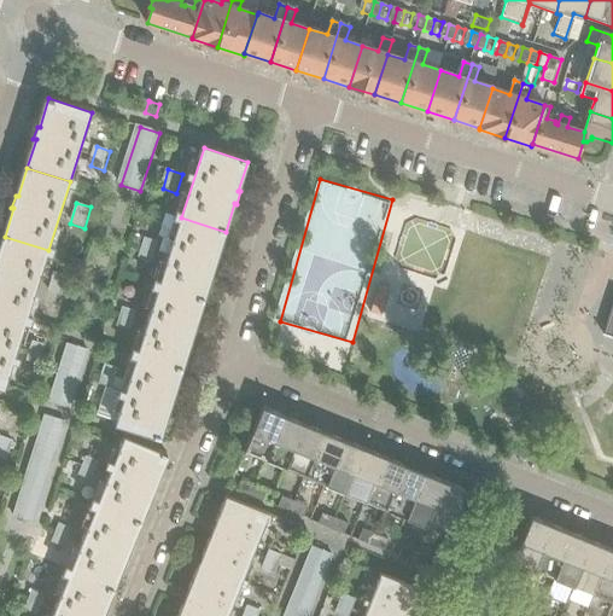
[(226,232),(181,218),(159,286),(203,301),(212,272),(215,273),(219,261),(216,260),(226,232)]
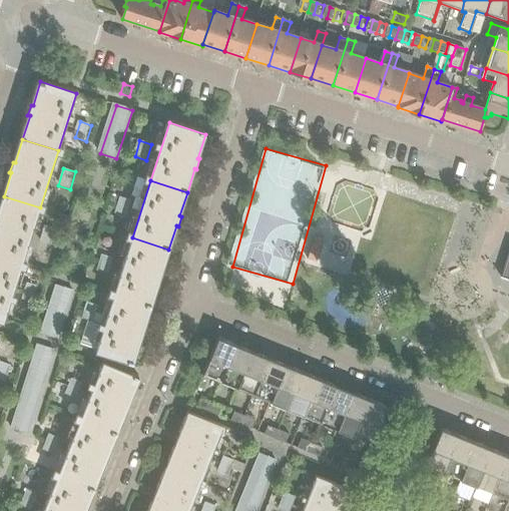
[(40,207),(4,196),(0,208),(0,258),(22,265),(40,207)]
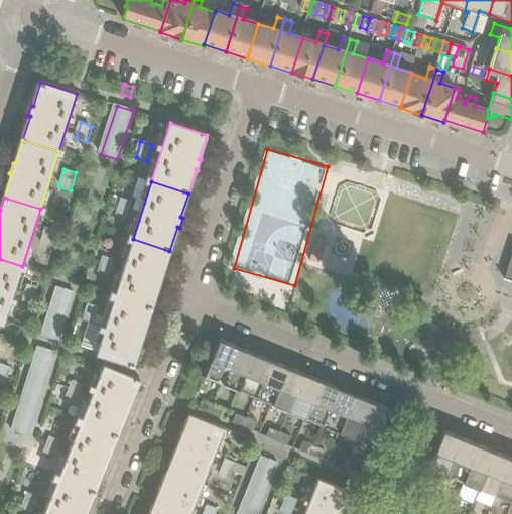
[(134,203),(123,199),(117,215),(129,219),(134,203)]
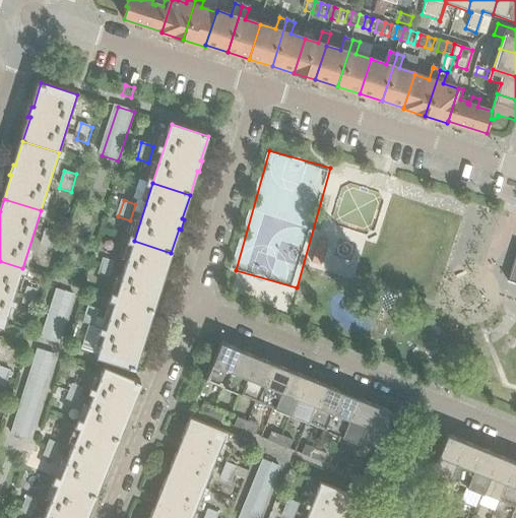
[(59,234),(48,230),(43,246),(54,250),(59,234)]
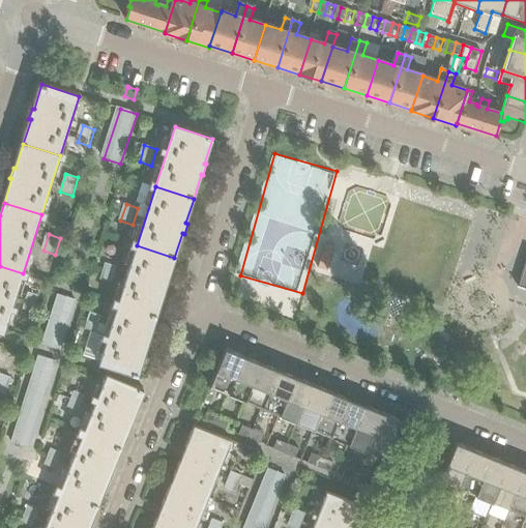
[(118,305),(155,317),(164,293),(165,295),(169,283),(167,282),(174,258),(137,245),(118,305)]
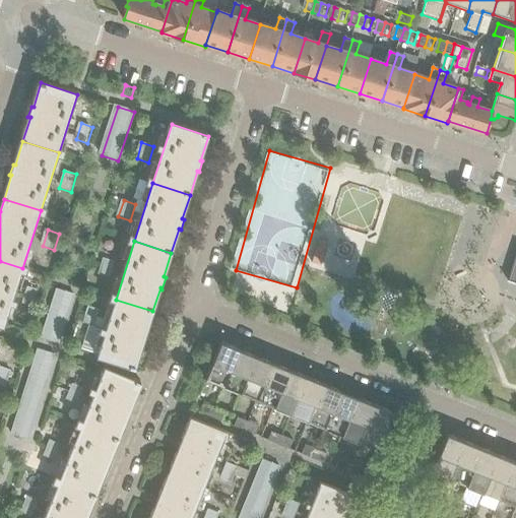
[(117,262),(105,259),(100,275),(112,279),(117,262)]
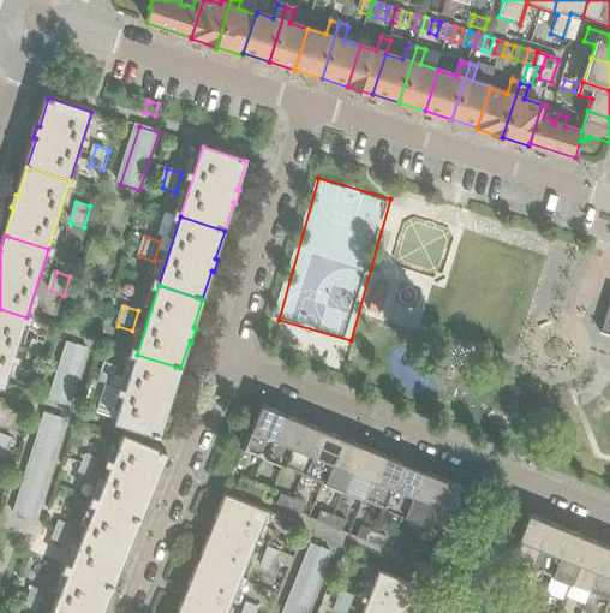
[(27,317),(0,309),(0,385),(5,387),(27,317)]
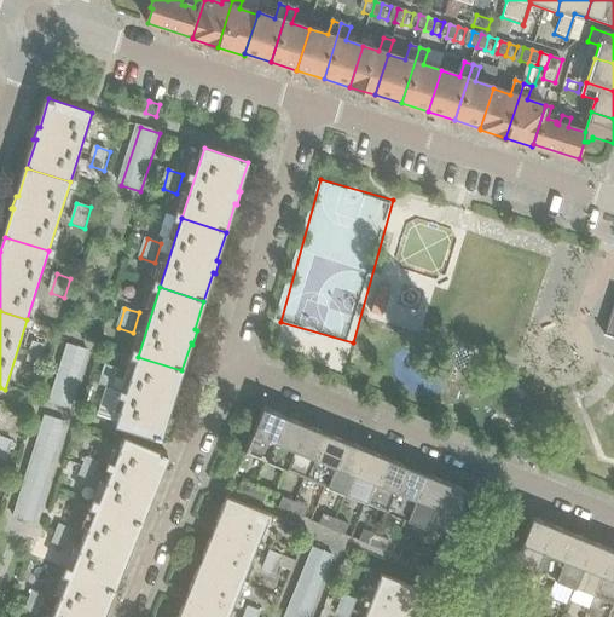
[(48,347),(35,342),(29,363),(41,367),(48,347)]
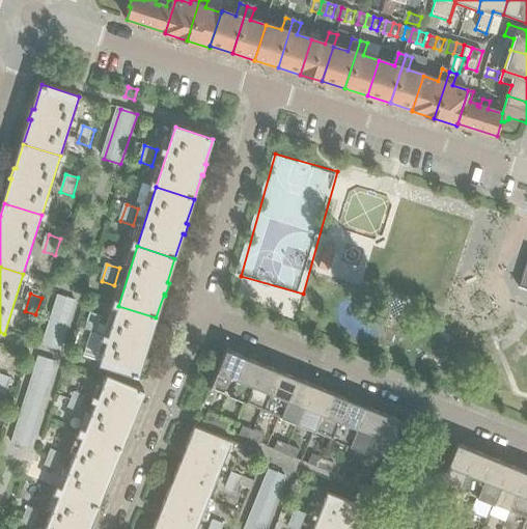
[(43,345),(61,352),(78,301),(59,295),(43,345)]
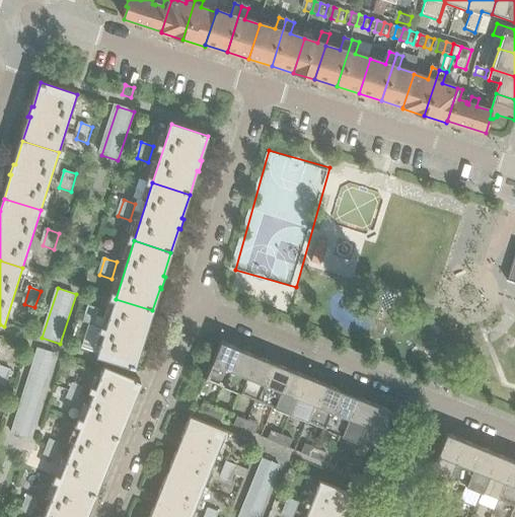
[(152,310),(116,299),(97,358),(134,369),(142,345),(144,346),(147,335),(145,335),(152,310)]
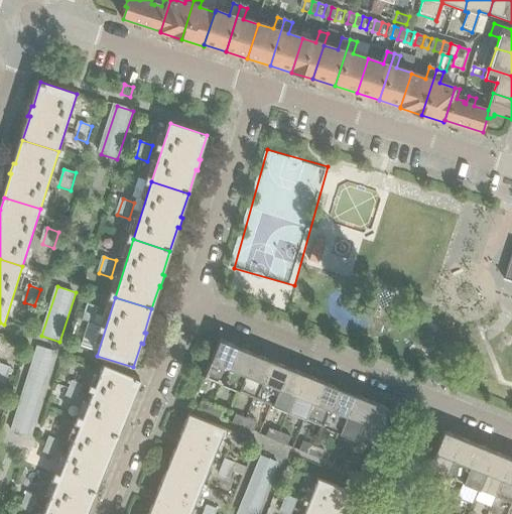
[(101,308),(90,304),(84,322),(96,326),(101,308)]
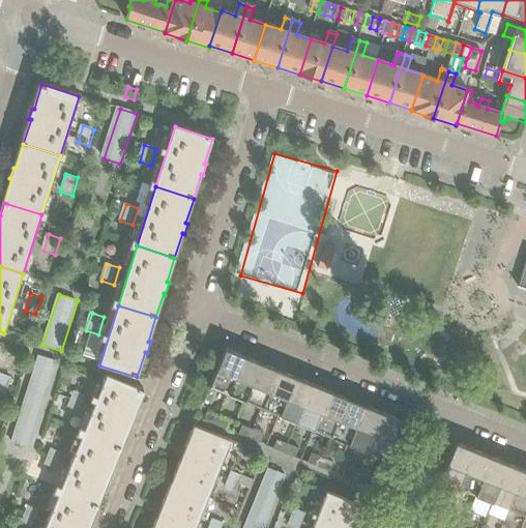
[(210,389),(229,397),(244,358),(226,351),(210,389)]
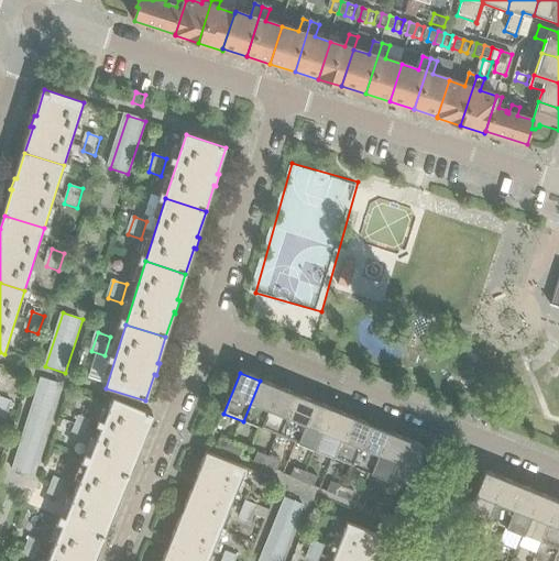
[(33,477),(62,386),(62,384),(42,378),(12,471),(33,477)]
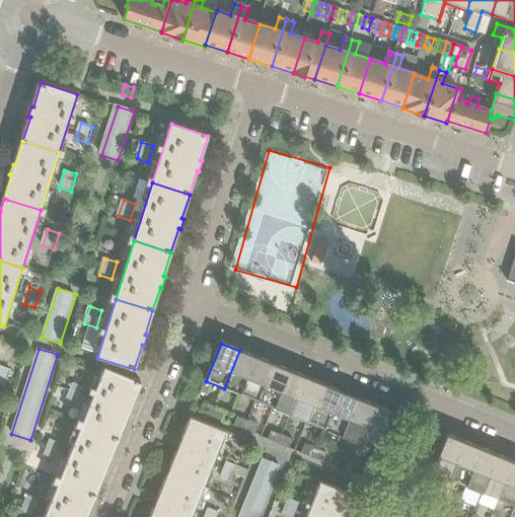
[(224,388),(240,394),(255,357),(239,351),(224,388)]
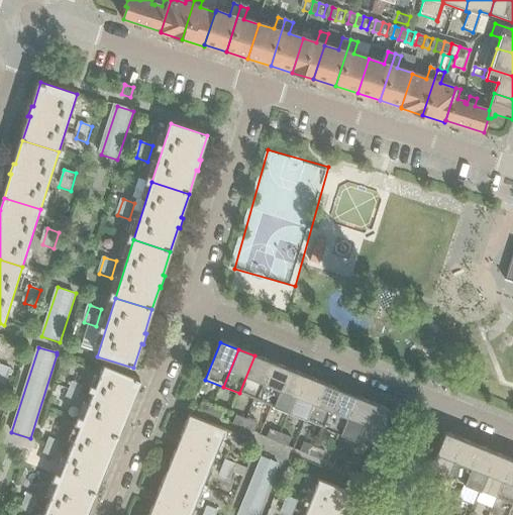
[(272,363),(254,355),(239,393),(257,400),(272,363)]
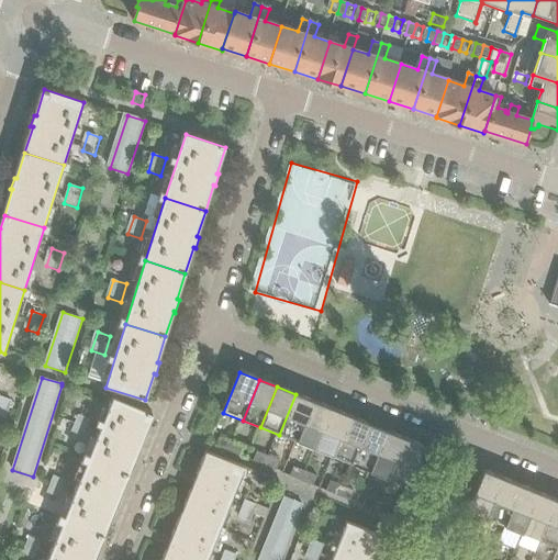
[(279,435),(298,443),(314,402),(296,394),(279,435)]
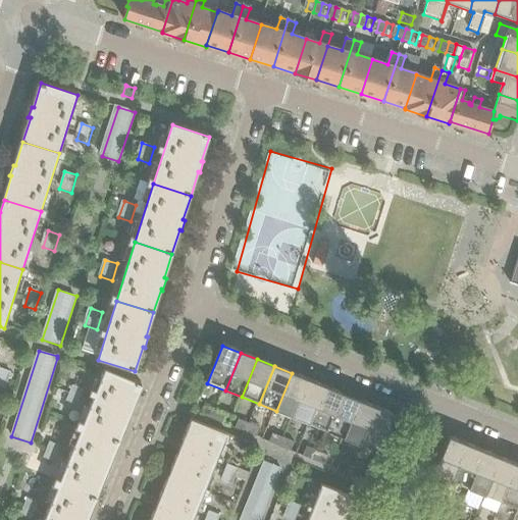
[(13,373),(2,369),(0,375),(0,386),(7,390),(13,373)]
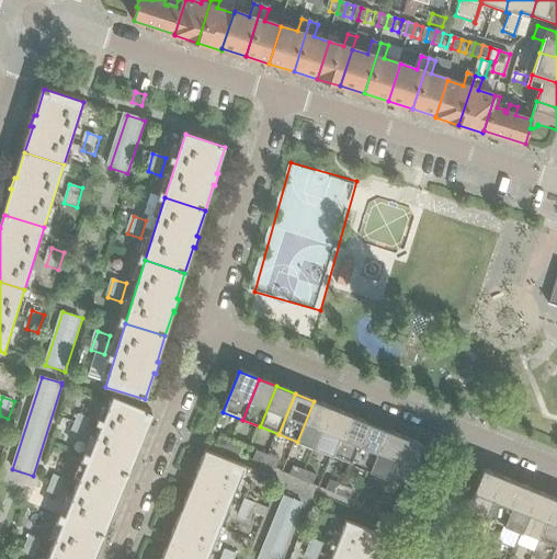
[(114,398),(113,399),(89,458),(127,474),(137,449),(139,451),(144,440),(141,438),(152,413),(114,398)]
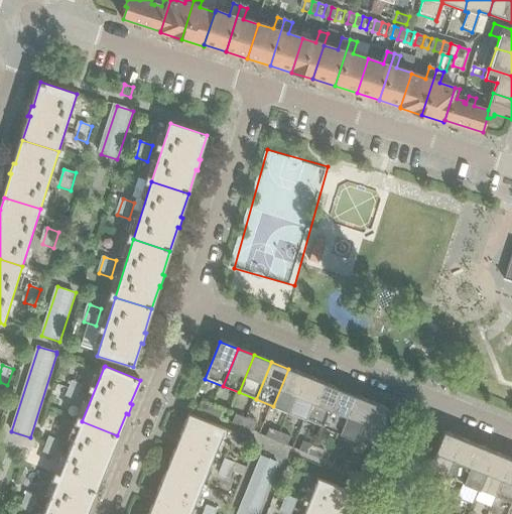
[(304,376),(288,369),(273,406),(289,413),(304,376)]
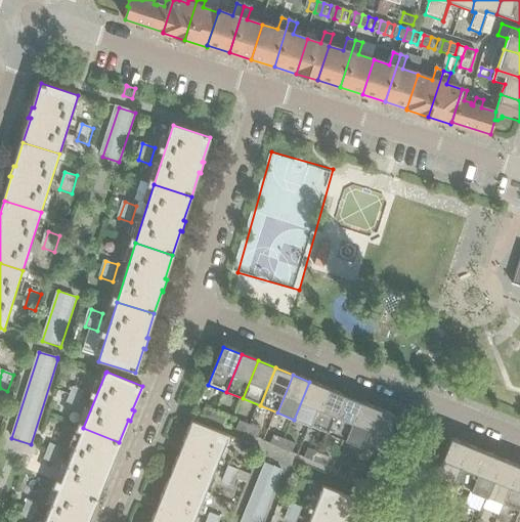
[(294,420),(311,427),(327,389),(309,382),(294,420)]
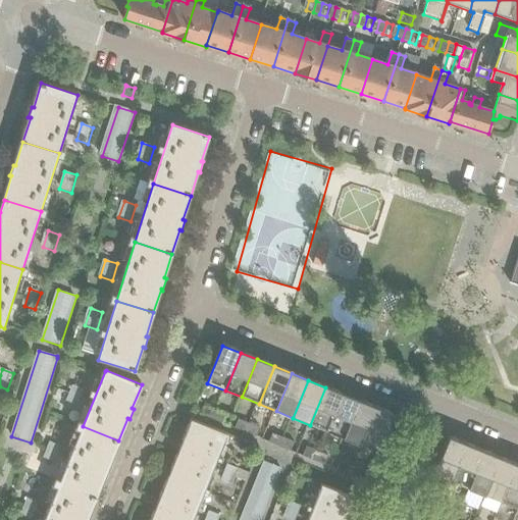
[(87,391),(75,385),(68,403),(80,407),(87,391)]
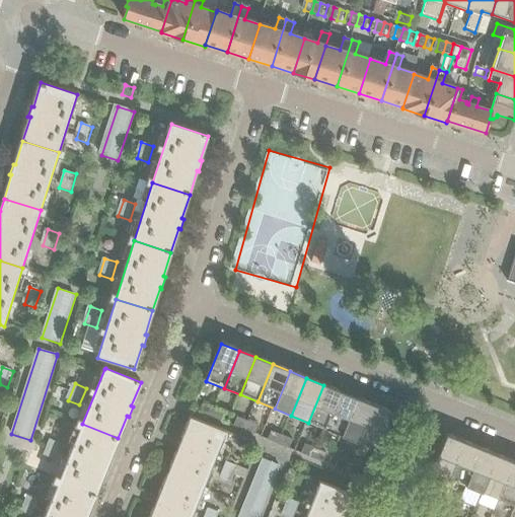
[(308,423),(325,430),(341,391),(323,385),(308,423)]
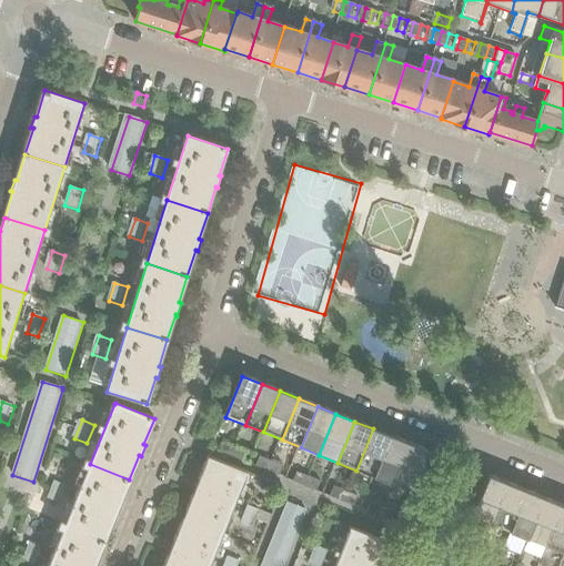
[(374,477),(391,436),(373,428),(356,471),(374,477)]
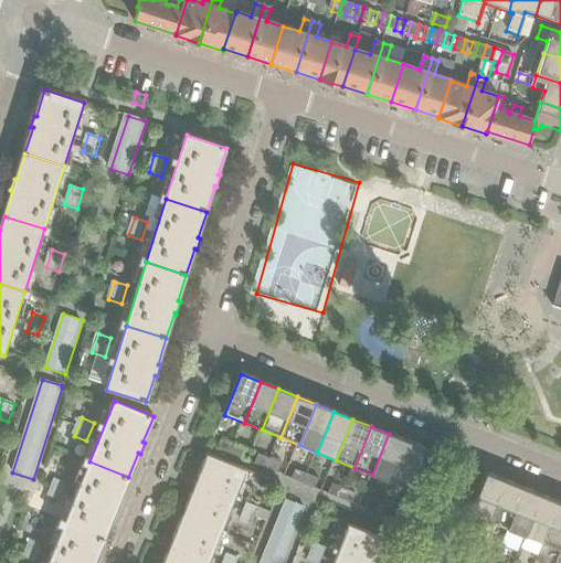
[(372,475),(391,482),(408,442),(389,434),(372,475)]
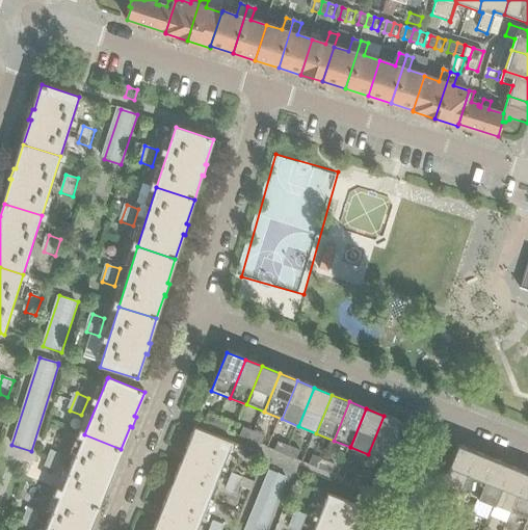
[(208,424),(218,427),(222,418),(211,414),(208,424)]
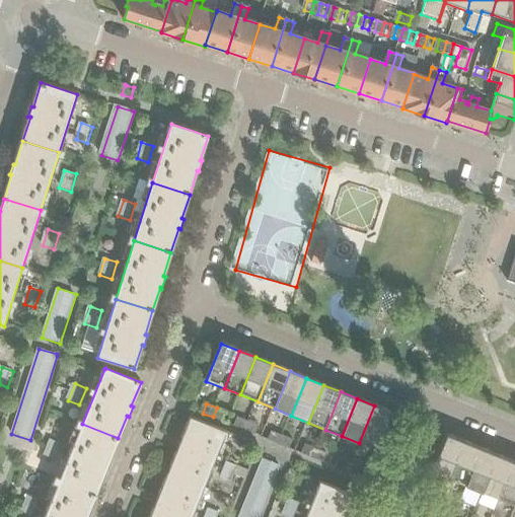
[(376,450),(391,413),(374,405),(359,443),(376,450)]
